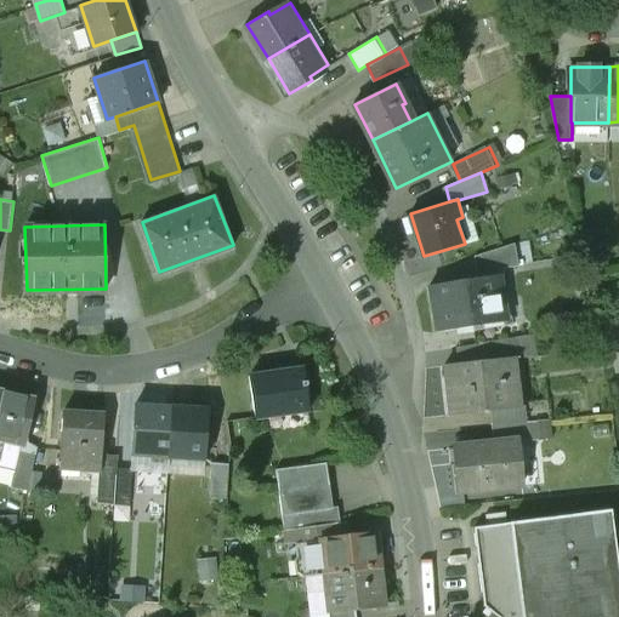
[(477,255),(478,270),(499,268),(520,263),(516,241),(477,255)]
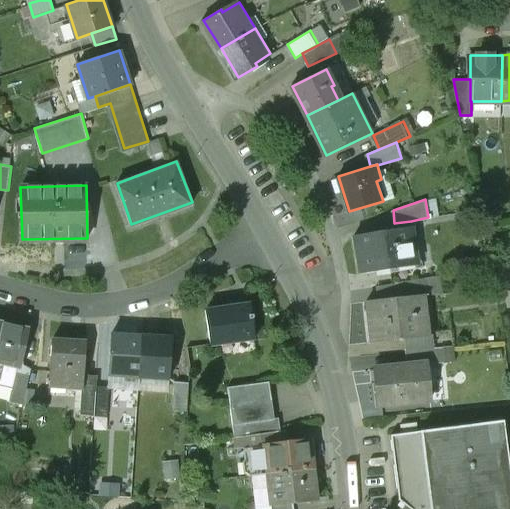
[(395,228),(355,234),(360,272),(391,268),(391,265),(416,262),(411,221),(394,223),(395,228)]
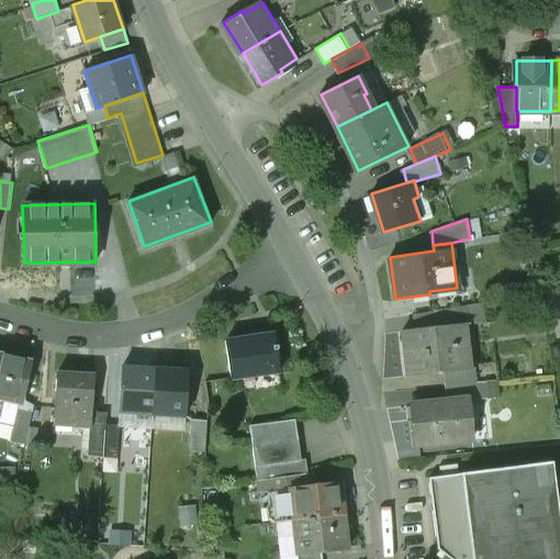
[(414,313),(415,328),(480,321),(480,322),(494,321),(492,300),(414,313)]
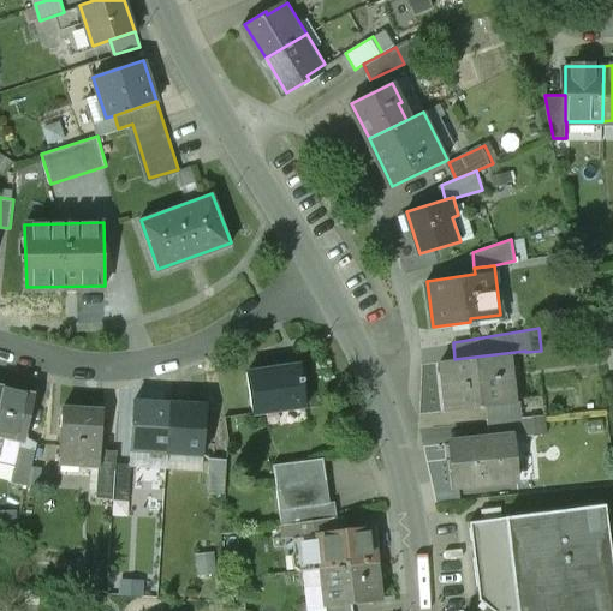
[(525,352),(525,351),(454,359),(444,360),(450,409),(488,406),(531,400),(525,352)]
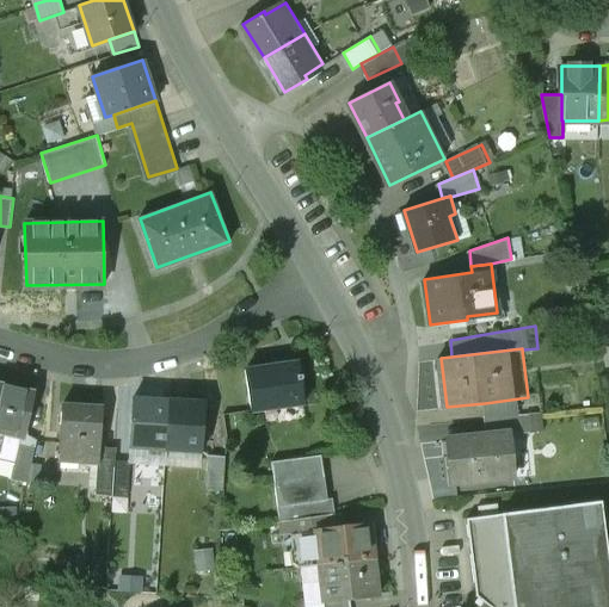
[(299,360),(246,367),(252,410),(305,402),(299,360)]
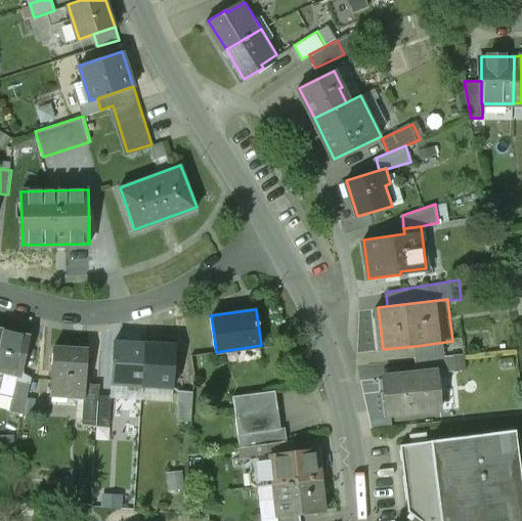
[(19,378),(29,335),(0,329),(0,391),(12,395),(16,377),(19,378)]
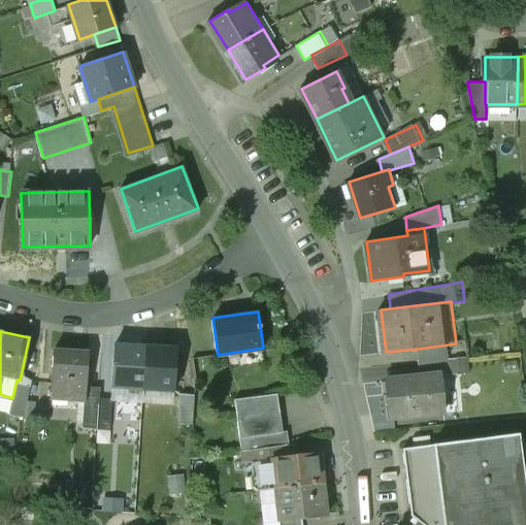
[(114,385),(144,387),(146,346),(117,343),(114,385)]
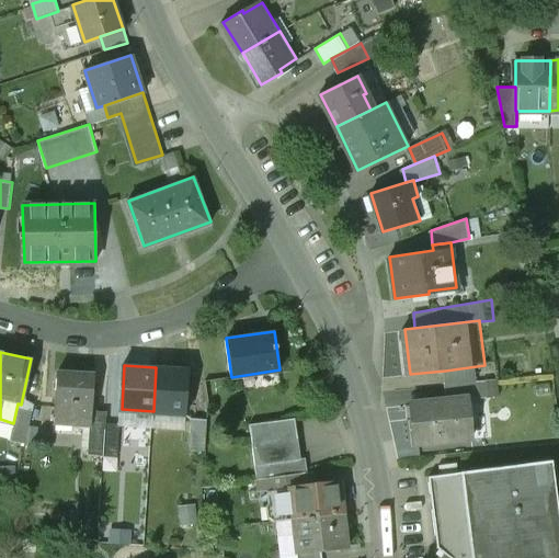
[(445,371),(446,383),(486,378),(485,365),(445,371)]
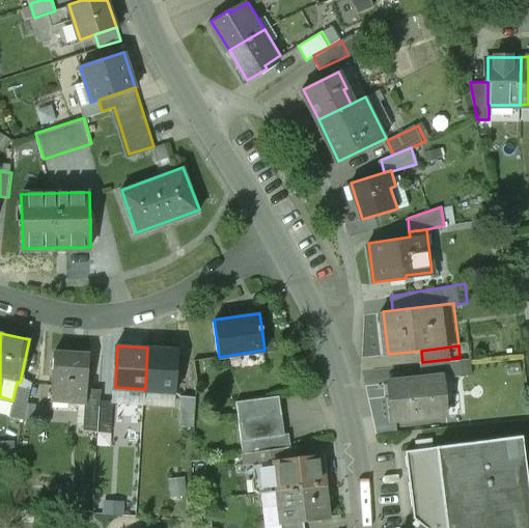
[(178,351),(147,348),(145,389),(175,391),(178,351)]
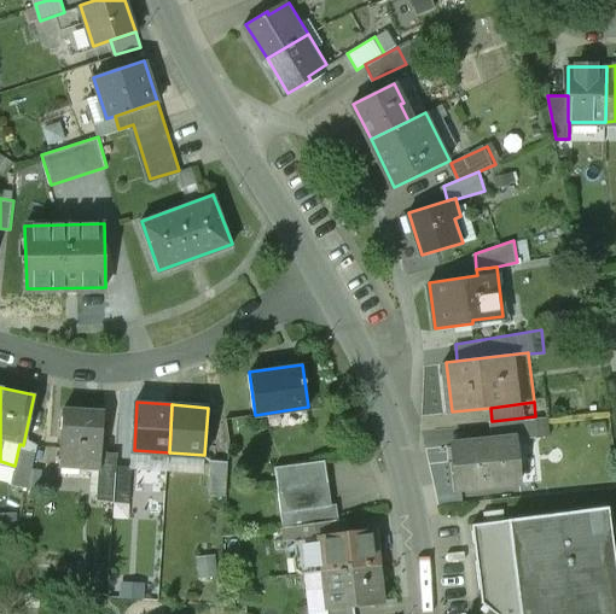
[(103,455),(105,410),(63,408),(59,465),(99,467),(102,467),(103,455)]
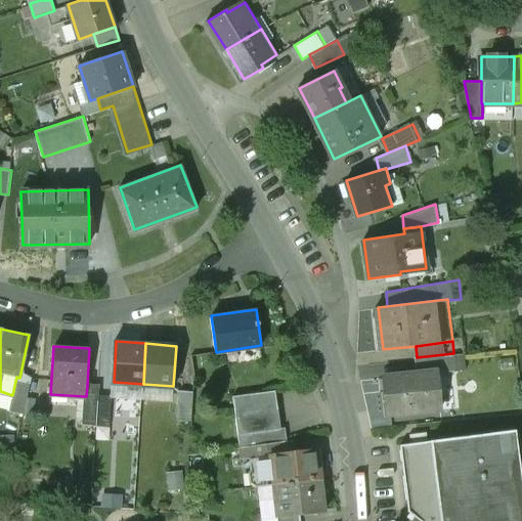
[(417,357),(418,373),(437,371),(454,370),(453,353),(417,357)]
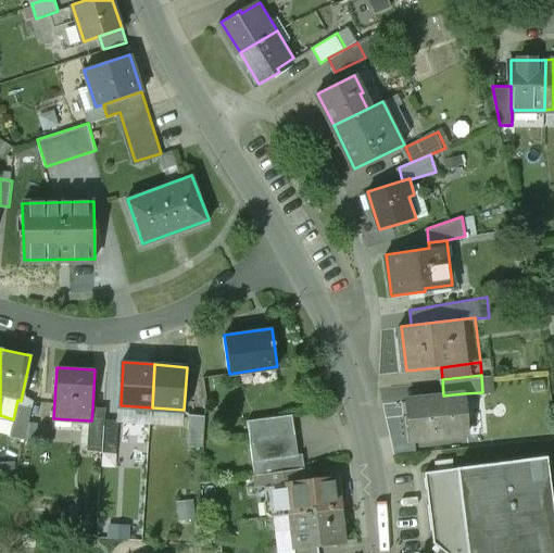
[(443,396),(408,399),(413,438),(468,432),(464,393),(443,396)]
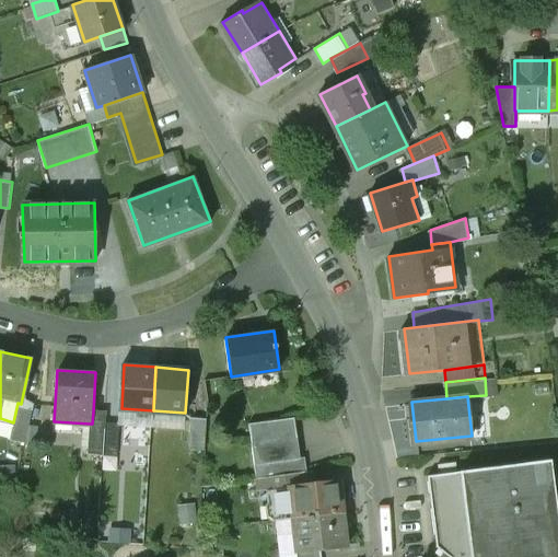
[(18,403),(13,422),(10,438),(25,441),(34,407),(21,404),(18,403)]
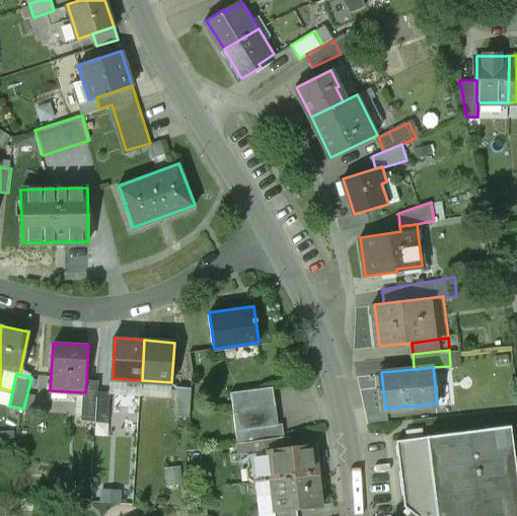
[(86,382),(85,392),(83,392),(81,419),(96,420),(98,389),(98,382),(86,382)]
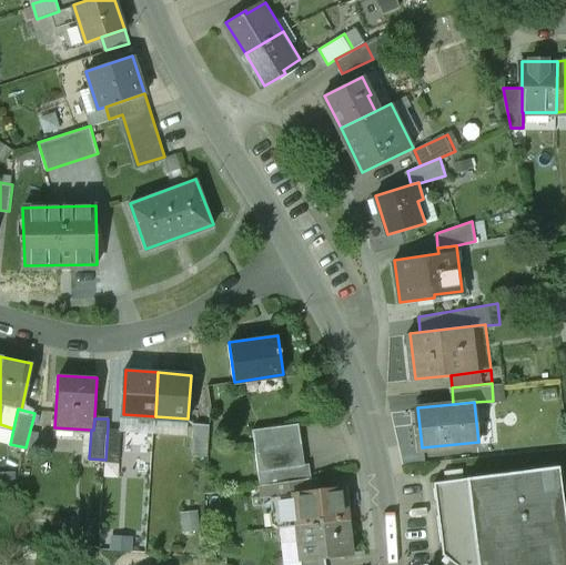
[(210,423),(195,422),(193,453),(208,454),(210,423)]
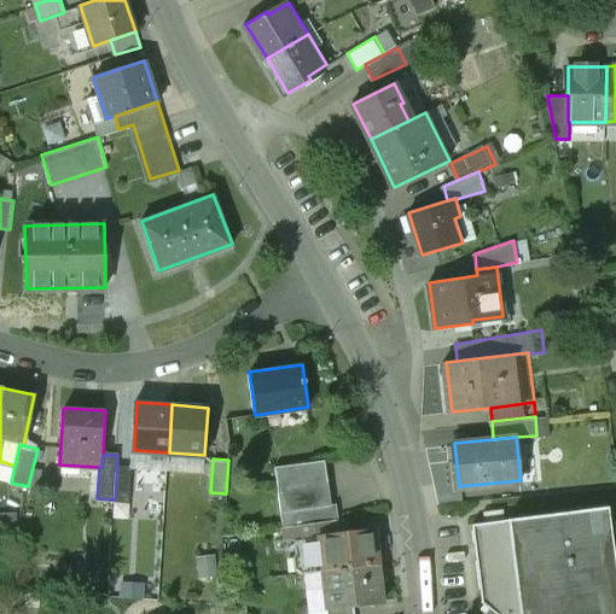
[(325,458),(275,467),(283,525),(340,518),(337,502),(332,503),(325,458)]
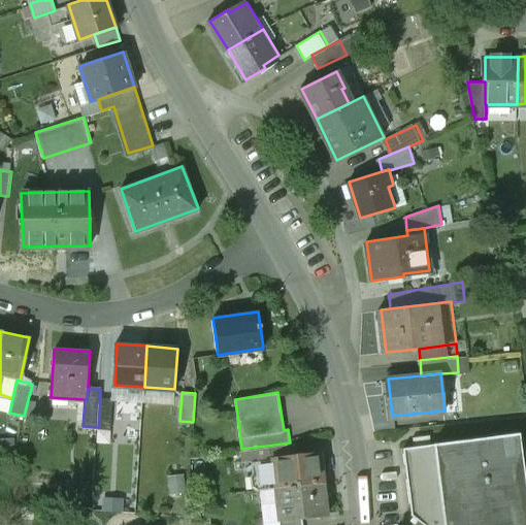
[(100,396),(98,427),(111,428),(113,397),(100,396)]
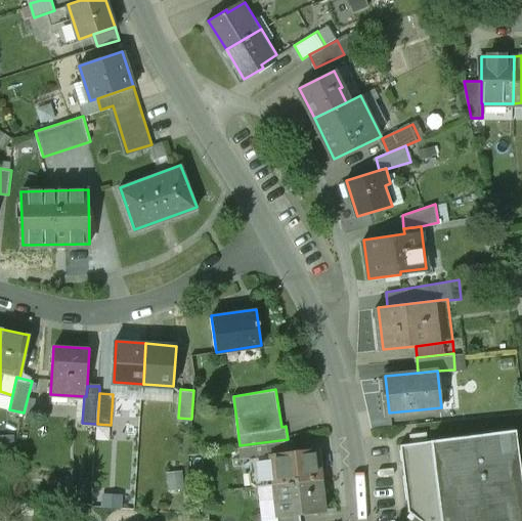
[(521,483),(515,430),(400,445),(409,520),(521,520),(521,483)]
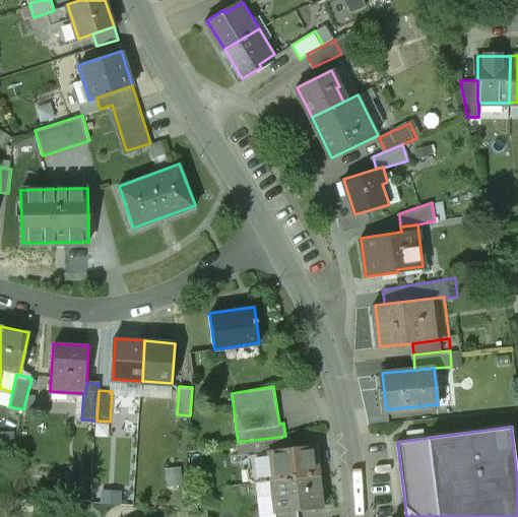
[(285,436),(238,442),(240,454),(250,453),(277,449),(277,447),(292,446),(289,435),(285,436)]
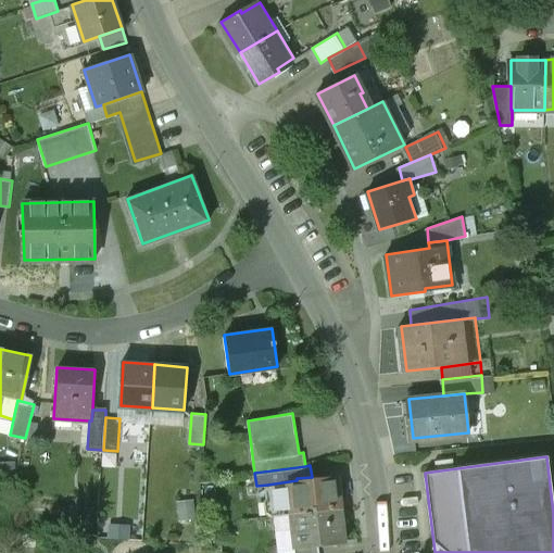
[(297,480),(267,485),(271,515),(291,513),(340,507),(336,475),(312,477),(297,478),(297,480)]
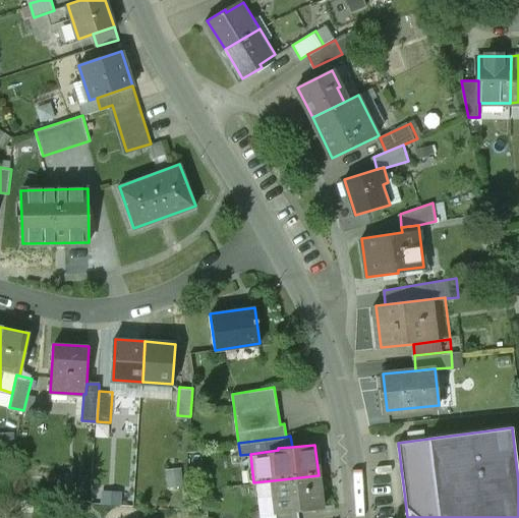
[(319,475),(273,480),(276,512),(276,513),(299,510),(322,508),(319,475)]
